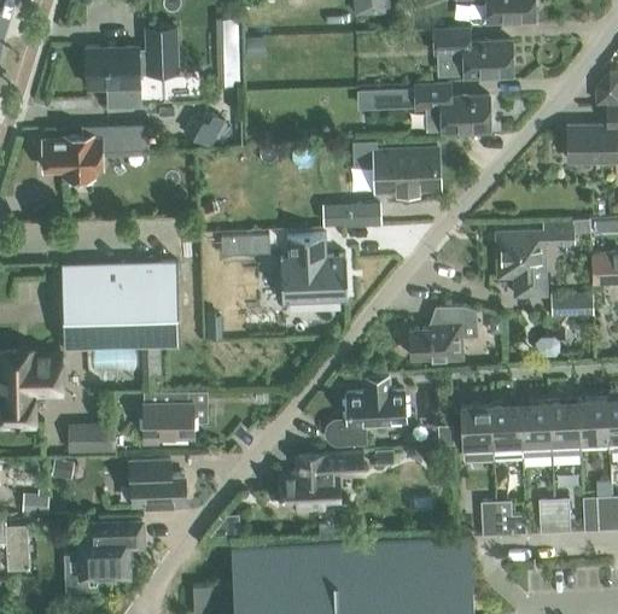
[(351,0),(353,16),(389,15),(388,0),(351,0)]
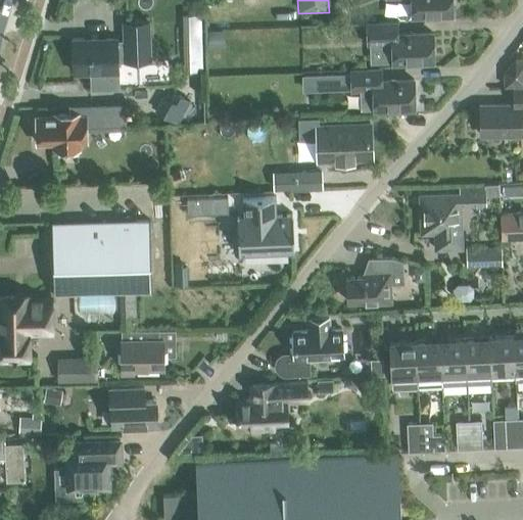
[(386,0),(386,1),(402,0),(411,0),(412,19),(453,17),(452,0),(386,0)]
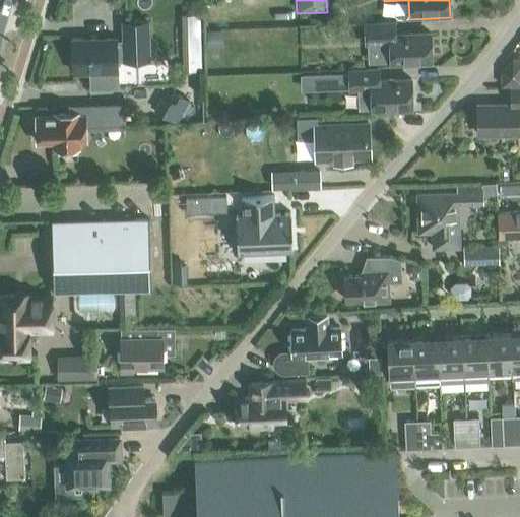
[(187,37),(202,37),(202,16),(187,17),(187,37)]
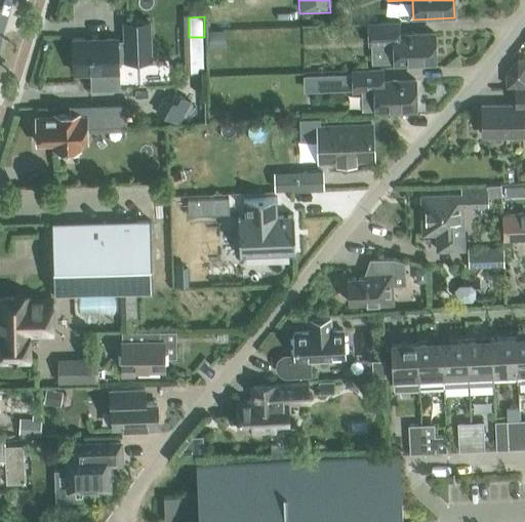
[(91,78),(91,87),(108,86),(108,77),(118,77),(118,64),(151,63),(150,24),(124,25),(124,43),(117,43),(117,41),(73,42),(74,76),(90,76),(90,78),(91,78)]
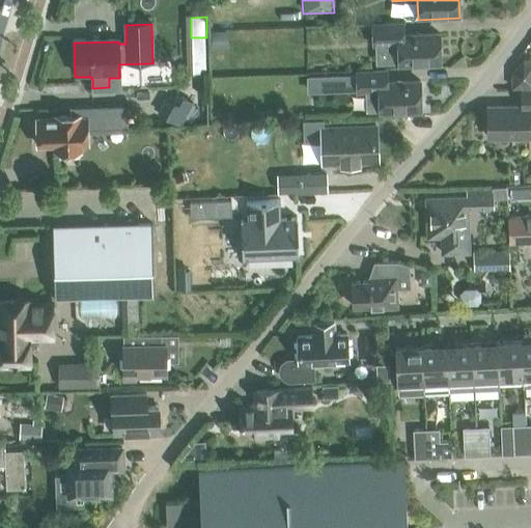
[(402,26),(397,26),(372,27),(373,48),(397,47),(398,66),(440,65),(439,36),(402,37),(402,26)]
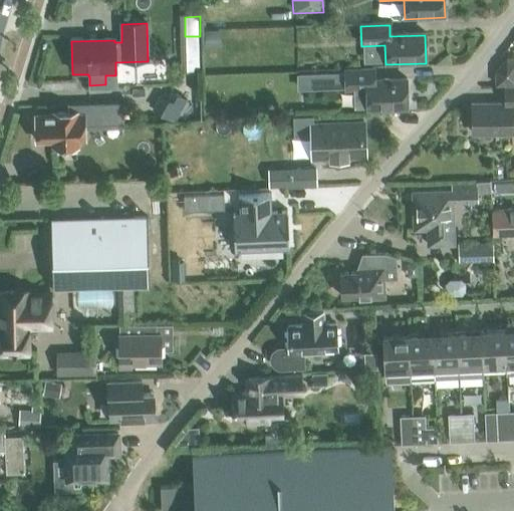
[(218,33),(205,34),(205,50),(218,50),(218,33)]
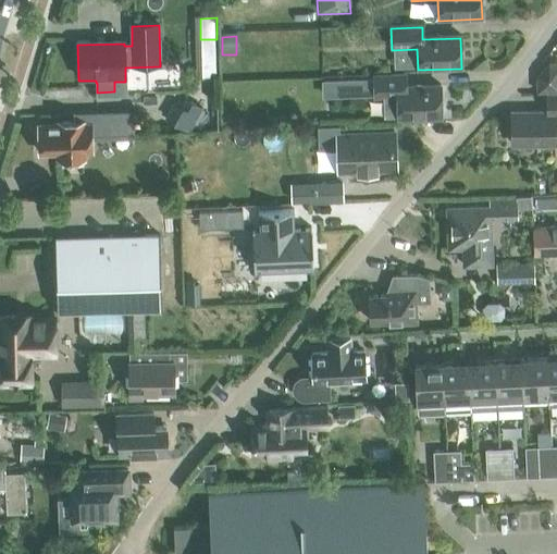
[(556,94),(556,65),(548,66),(536,81),(536,95),(556,94)]
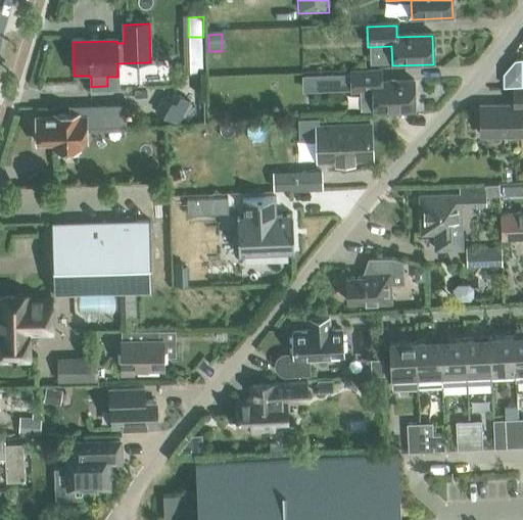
[(380,73),(351,74),(351,77),(340,77),(341,93),(351,93),(351,94),(361,93),(362,111),(374,111),(374,112),(415,111),(414,83),(381,84),(380,73)]
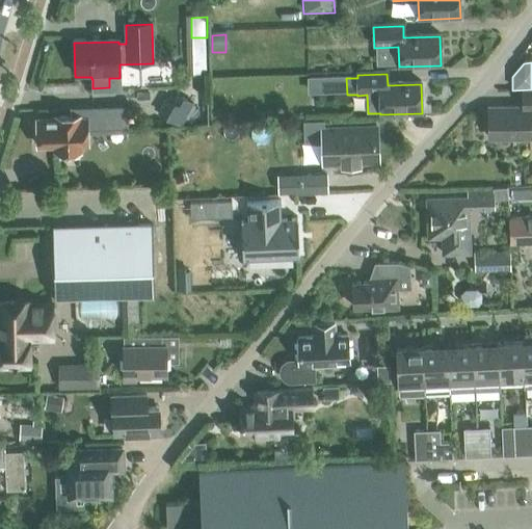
[(531,93),(523,94),(523,110),(488,110),(488,140),(530,140),(530,132),(531,131),(531,93)]
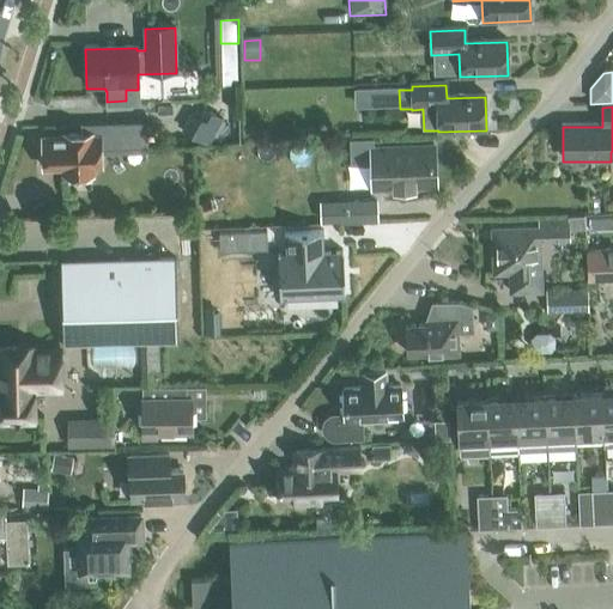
[(181,132),(208,147),(224,121),(205,111),(200,120),(192,114),(181,132)]
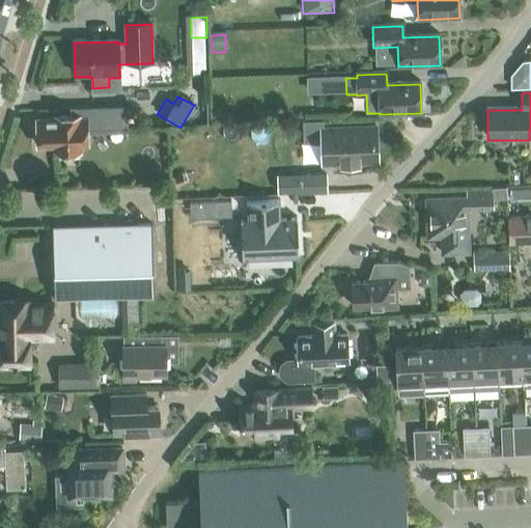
[(37,148),(56,147),(56,157),(83,156),(83,146),(87,146),(87,132),(128,130),(127,109),(72,110),(72,118),(55,119),(55,120),(37,121),(37,148)]
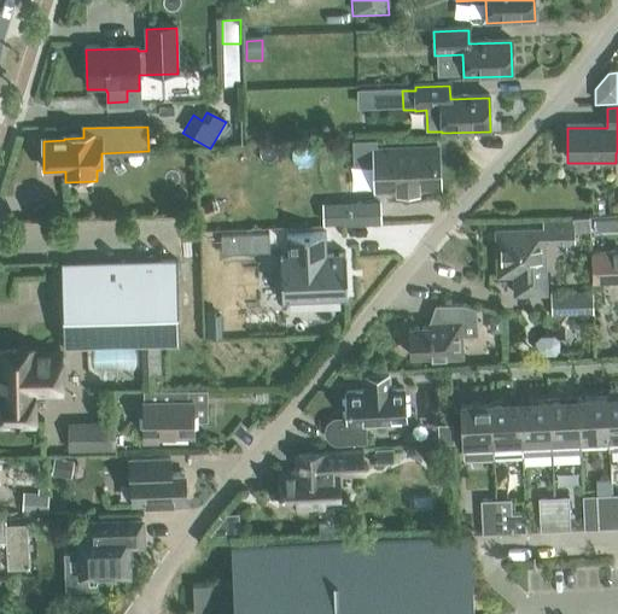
[(375,144),(353,145),(354,168),(374,168),(375,192),(397,191),(397,197),(418,196),(418,191),(439,189),(437,150),(413,151),(413,155),(397,155),(397,152),(375,152),(375,144)]
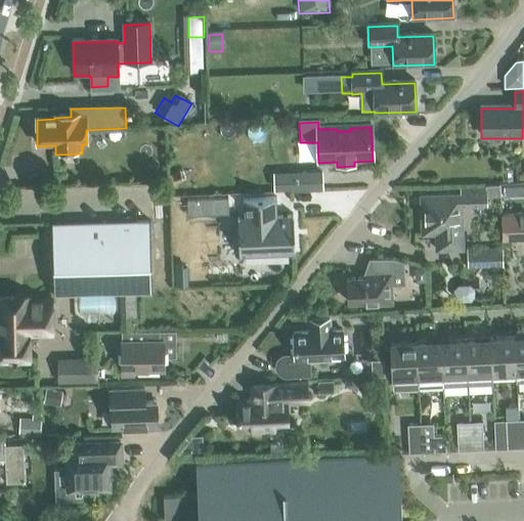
[(298,176),(298,192),(322,191),(321,175),(298,176)]
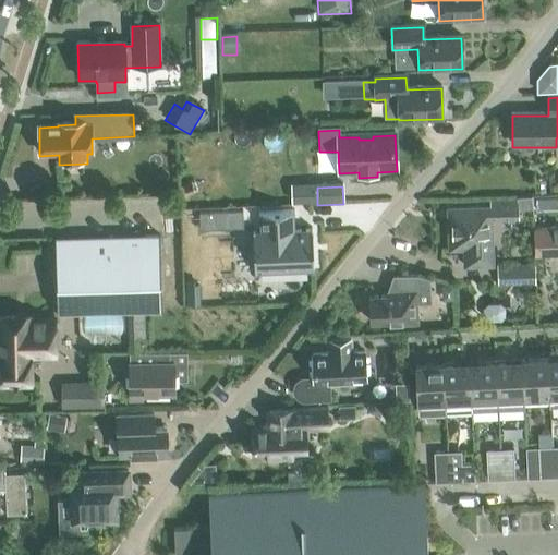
[(492,204),(492,209),(448,210),(449,252),(464,252),(464,269),(493,268),(492,221),(518,220),(518,214),(533,213),(532,200),(517,201),(518,203),(492,204)]
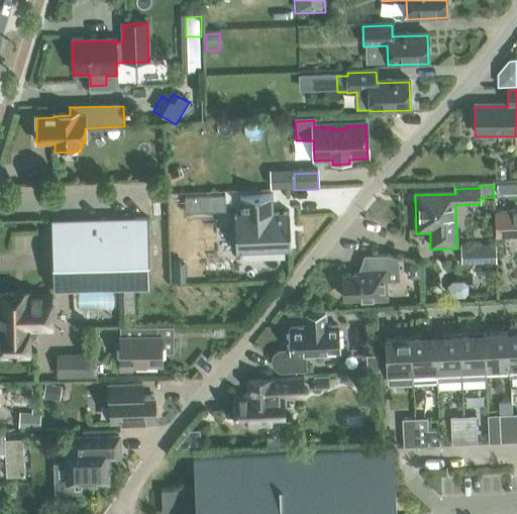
[(206,213),(228,213),(228,197),(206,197),(206,213)]
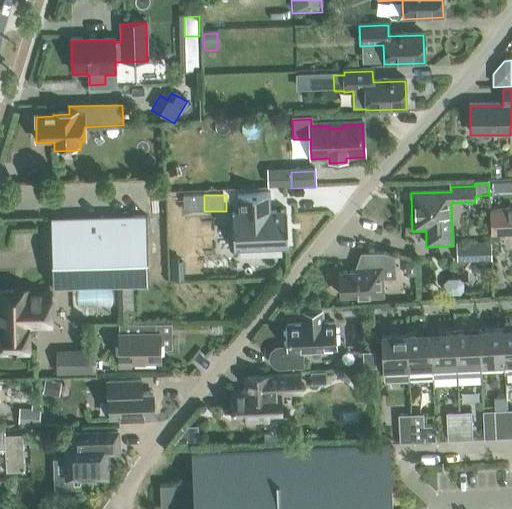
[(240,213),(234,213),(236,251),(289,249),(288,211),(272,212),(272,195),(240,196),(240,213)]
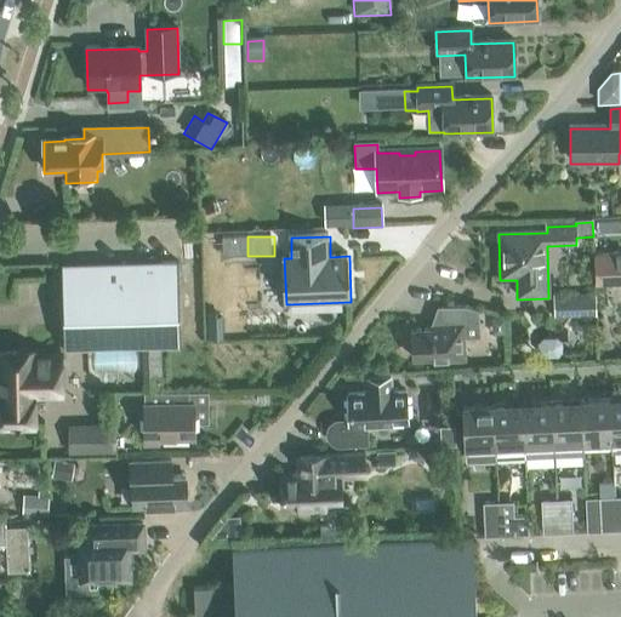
[(596,286),(620,285),(620,253),(594,255),(596,286)]
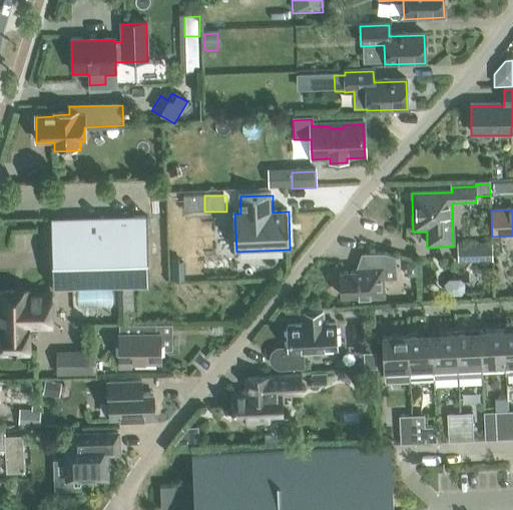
[(146,218),(50,221),(53,288),(148,285),(146,218)]
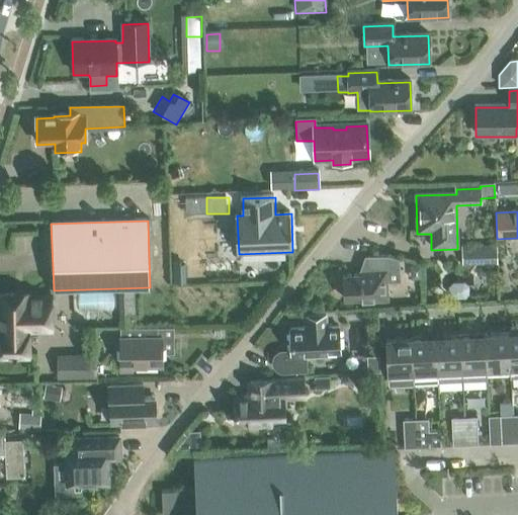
[(498,246),(460,247),(461,266),(498,265),(498,246)]
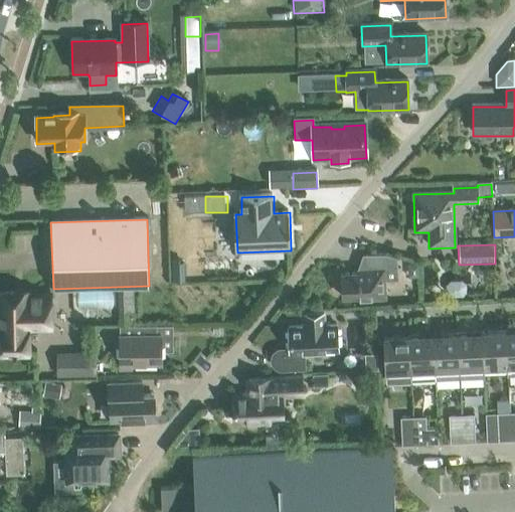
[(385,257),(365,257),(366,272),(359,272),(359,275),(341,276),(342,300),(359,299),(359,302),(385,301),(384,282),(398,282),(396,260),(385,257)]
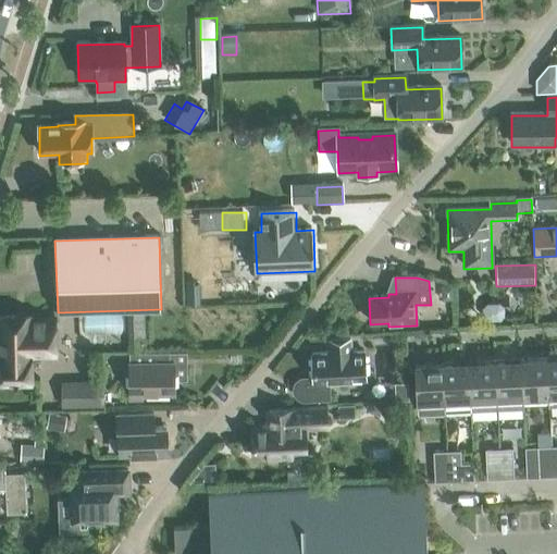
[(455,303),(454,287),(442,288),(443,298),(447,303),(455,303)]
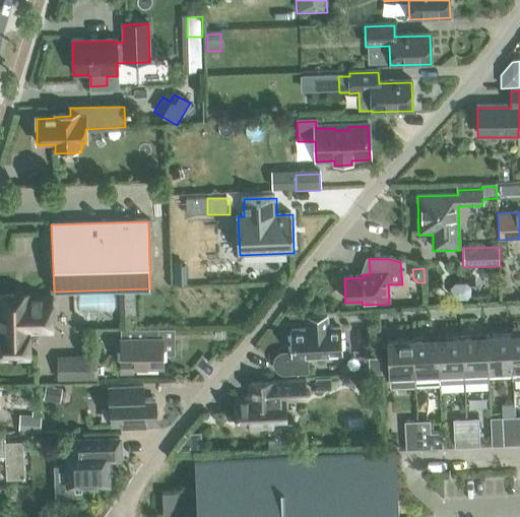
[(451,296),(455,301),(467,300),(471,296),(471,287),(466,283),(455,284),(451,288),(451,296)]
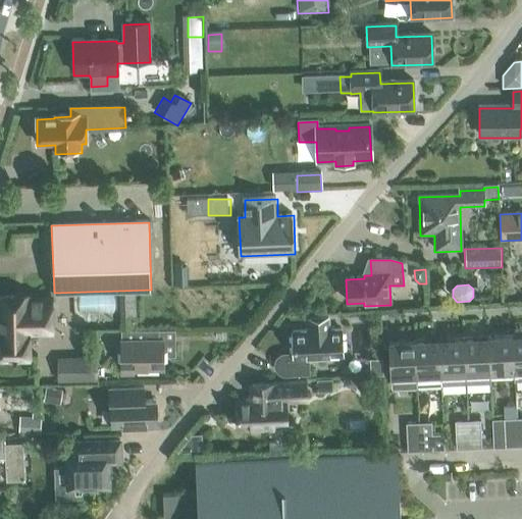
[(1,332),(0,332),(0,361),(28,361),(28,333),(46,333),(45,302),(27,302),(27,298),(1,299),(1,332)]
